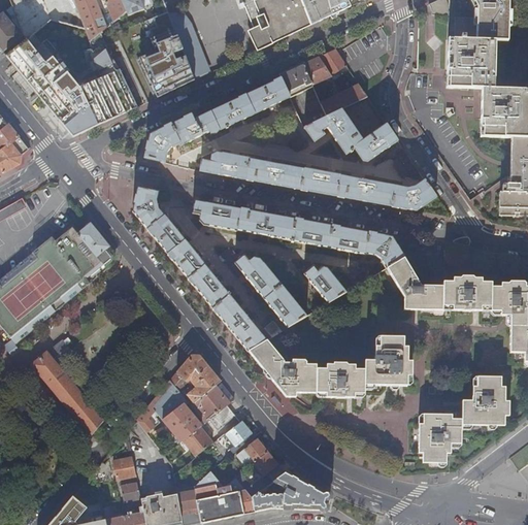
[(74,0),(86,27),(91,39),(101,30),(107,25),(97,0),(74,0)]
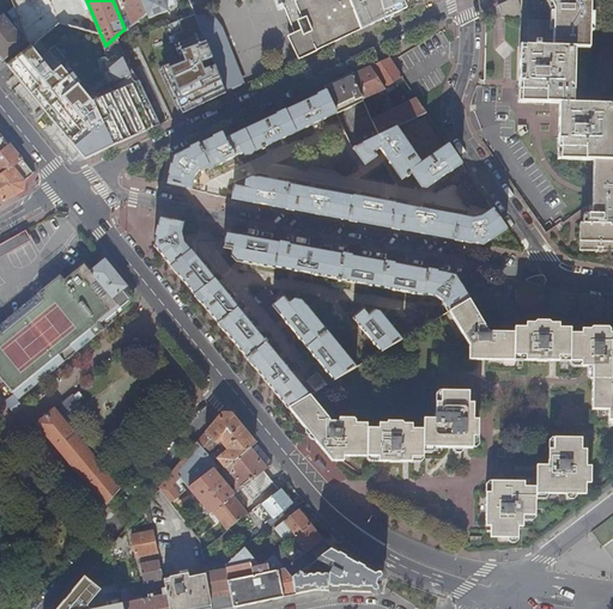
[(123,0),(133,22),(146,11),(141,0),(123,0)]
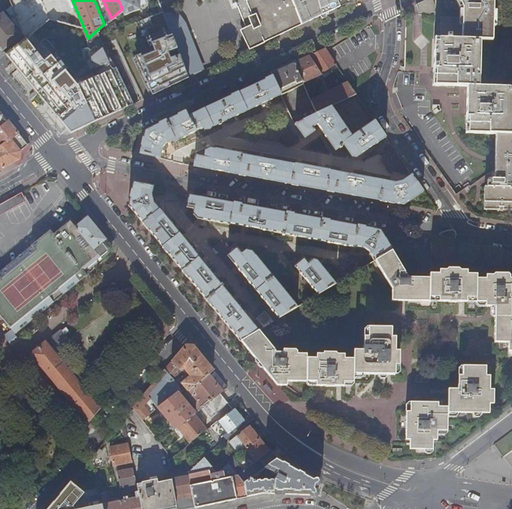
[(118,0),(122,9),(124,12),(140,6),(137,0),(118,0)]
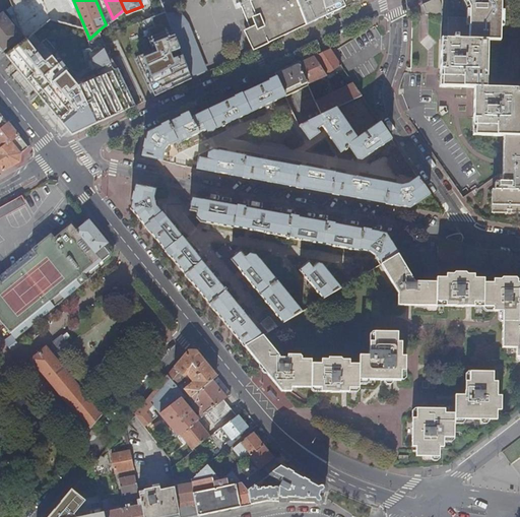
[(268,41),(307,22),(298,0),(246,0),(241,2),(251,25),(250,25),(257,46),(268,41)]
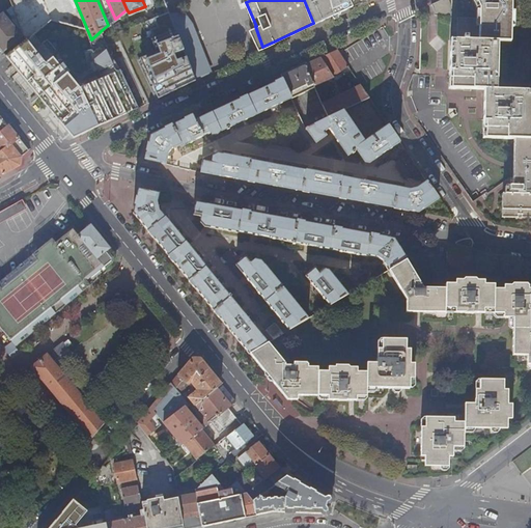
[(304,0),(313,23),(362,0),(304,0)]
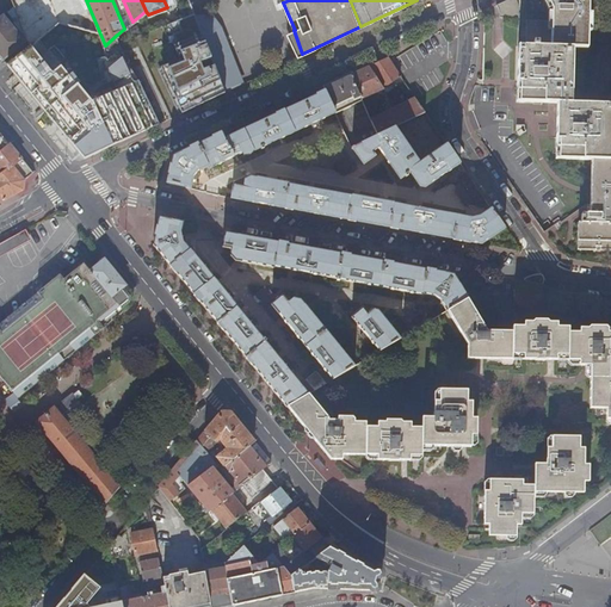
[(550,0),(553,4),(551,17),(526,16),(526,42),(518,42),(517,98),(557,99),(556,134),(556,155),(591,156),(591,186),(591,190),(590,198),(590,210),(581,210),(581,218),(578,218),(578,235),(578,247),(591,247),(610,247),(610,156),(610,129),(610,100),(572,99),(573,43),(588,44),(588,0),(550,0)]
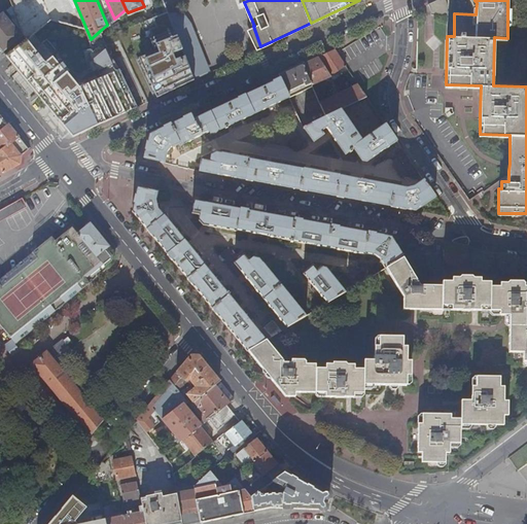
[(13,3),(7,8),(13,15),(12,16),(25,32),(13,3)]
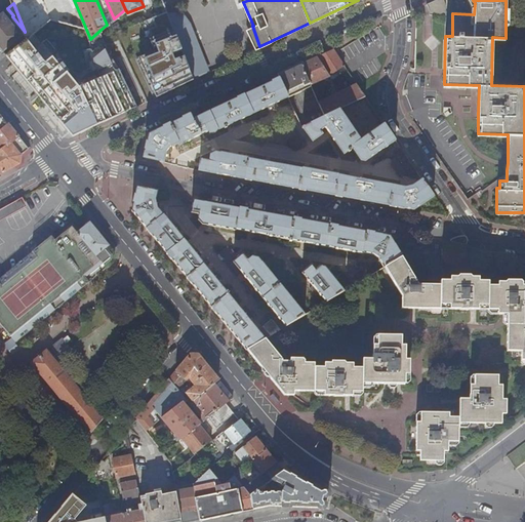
[(183,4),(167,10),(176,32),(183,48),(194,77),(208,71),(183,4)]
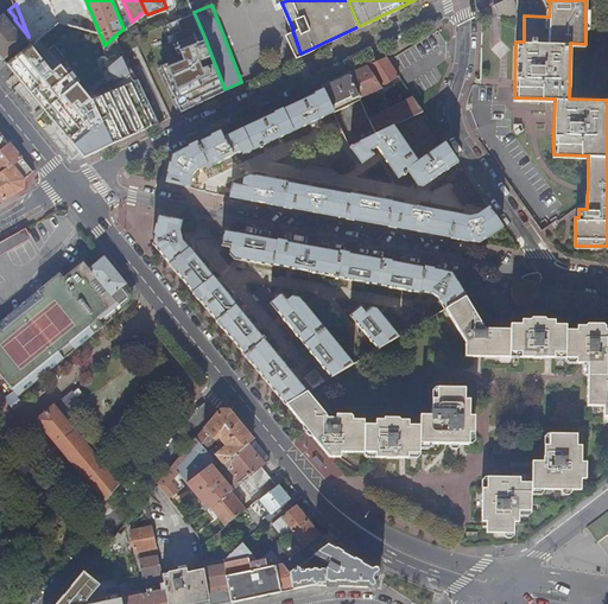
[(194,12),(194,10),(169,20),(184,58),(162,68),(182,109),(225,89),(211,56),(204,37),(194,12)]
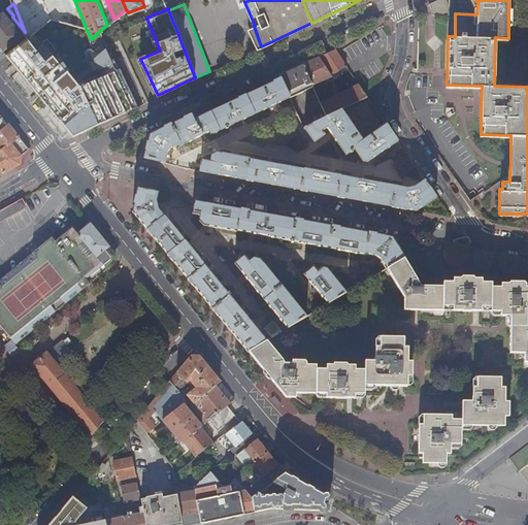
[(3,10),(0,13),(0,45),(3,50),(23,34),(3,10)]
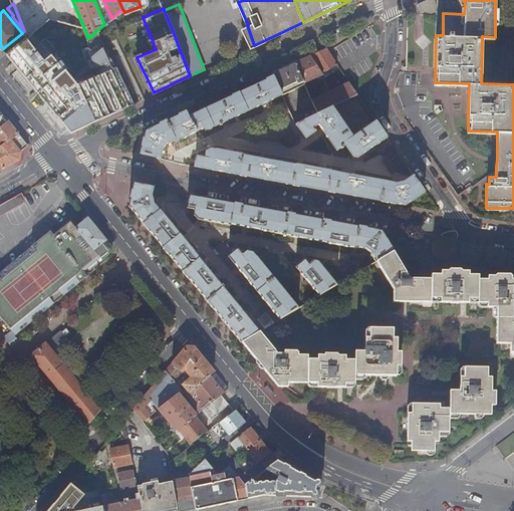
[(254,45),(247,25),(242,27),(250,47),(254,45)]
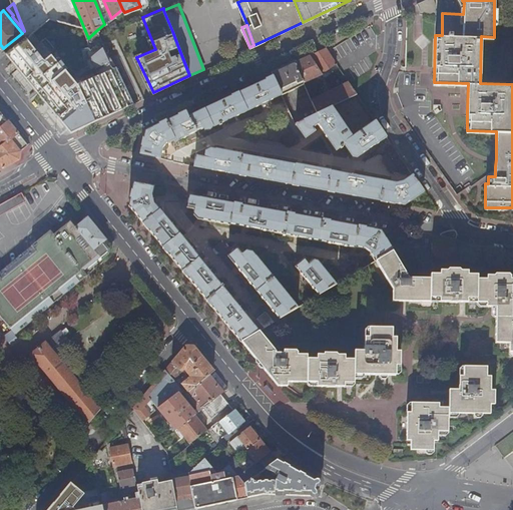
[(26,37),(7,52),(71,131),(134,101),(116,65),(107,52),(98,29),(88,38),(90,46),(83,47),(86,64),(80,65),(77,70),(47,35),(34,46),(27,36),(26,37)]
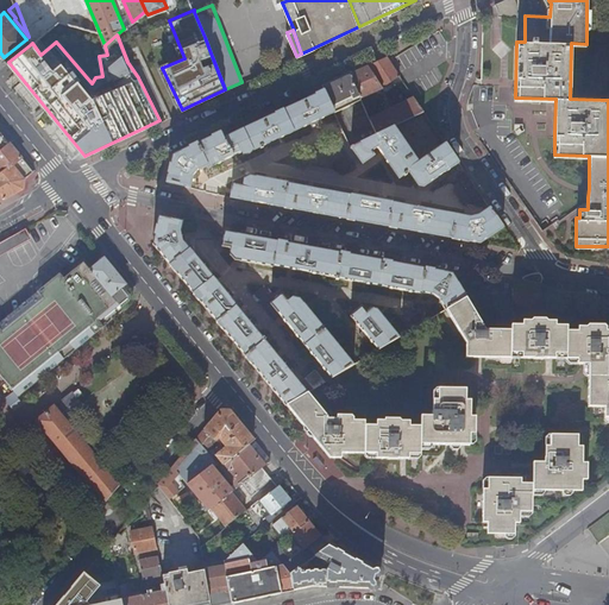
[(389,57),(388,55),(369,63),(383,84),(400,73),(397,69),(390,58),(389,57)]
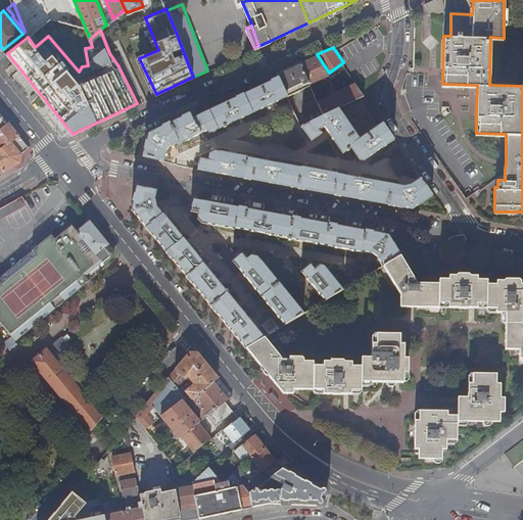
[(329,73),(317,54),(300,61),(308,82),(329,74),(329,73)]
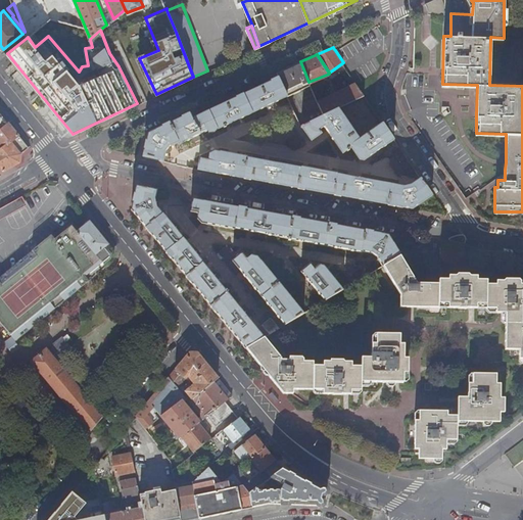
[(300,61),(299,60),(277,72),(279,76),(287,94),(288,95),(291,94),(304,123),(324,113),(317,99),(308,82),(300,61)]
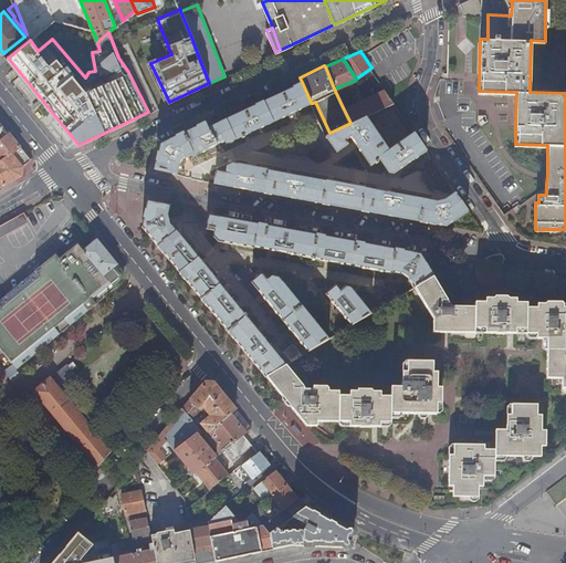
[(208,126),(206,122),(160,143),(156,167),(177,173),(178,165),(180,166),(181,163),(182,163),(186,159),(186,158),(188,157),(187,155),(194,153),(194,154),(208,147),(210,152),(221,146),(220,142),(226,139),(227,142),(229,141),(232,141),(236,137),(242,135),(243,136),(245,135),(244,134),(251,131),(252,135),(262,129),(261,126),(289,113),(291,116),(300,112),(299,108),(311,102),(302,82),(208,126)]
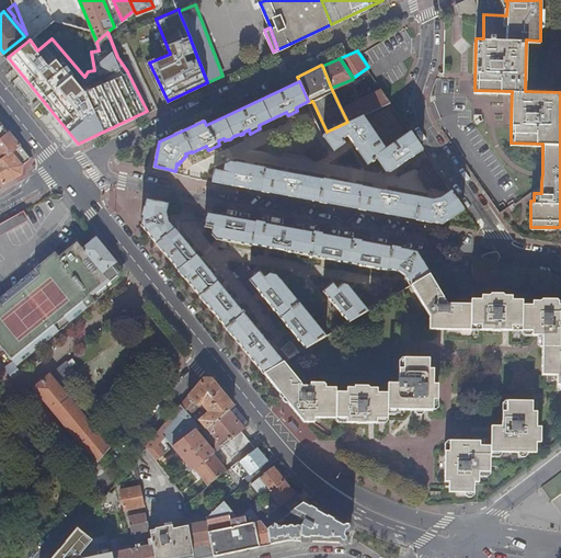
[(391,101),(381,87),(376,89),(373,91),(350,102),(345,104),(340,106),(347,122),(363,114),(365,113),(373,110),(371,107),(380,103),(381,105),(391,101)]
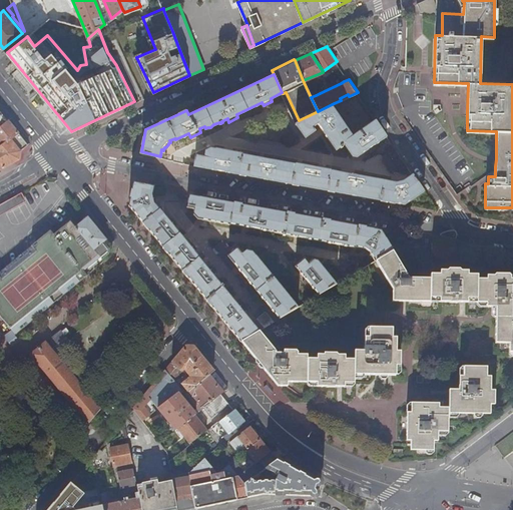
[(359,95),(358,92),(349,96),(341,100),(334,103),(338,109),(359,95)]
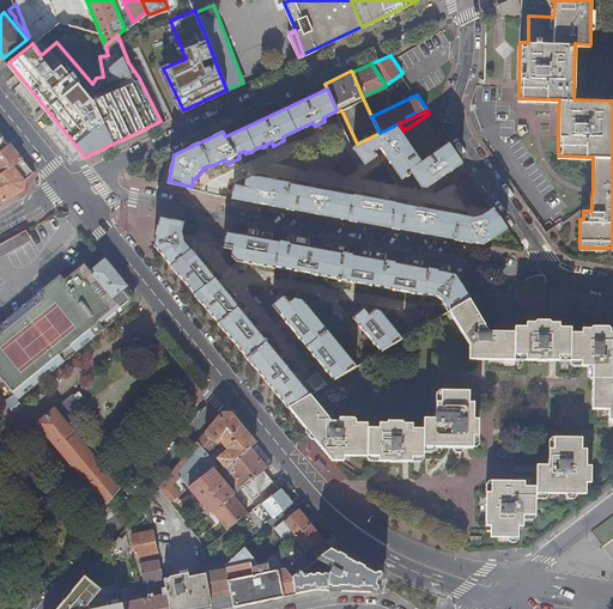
[(435,122),(431,116),(406,133),(410,139),(435,122)]
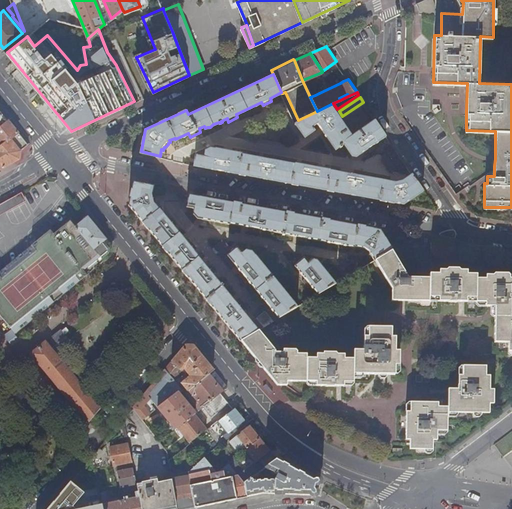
[(331,104),(317,111),(298,120),(295,121),(295,122),(305,135),(315,129),(312,125),(317,121),(336,148),(339,145),(341,147),(343,145),(342,144),(344,142),(352,155),(356,155),(367,147),(370,150),(376,146),(374,143),(386,134),(375,119),(352,134),(331,104)]
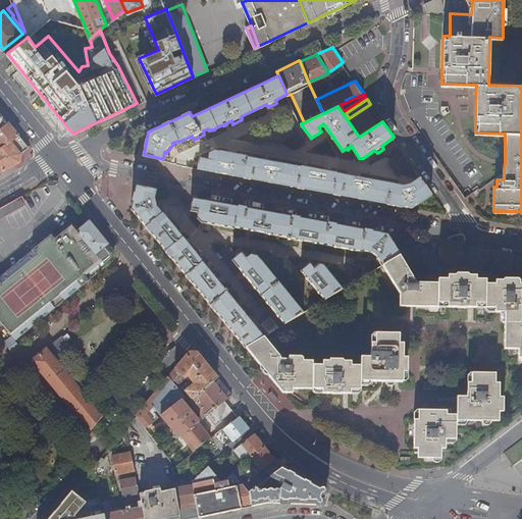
[(375,111),(372,106),(351,120),(354,125),(375,111)]
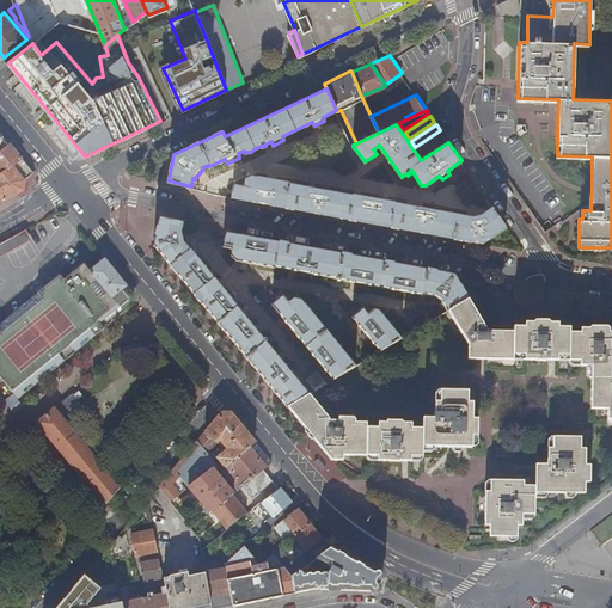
[(422,155),(446,140),(442,133),(417,149),(422,155)]
